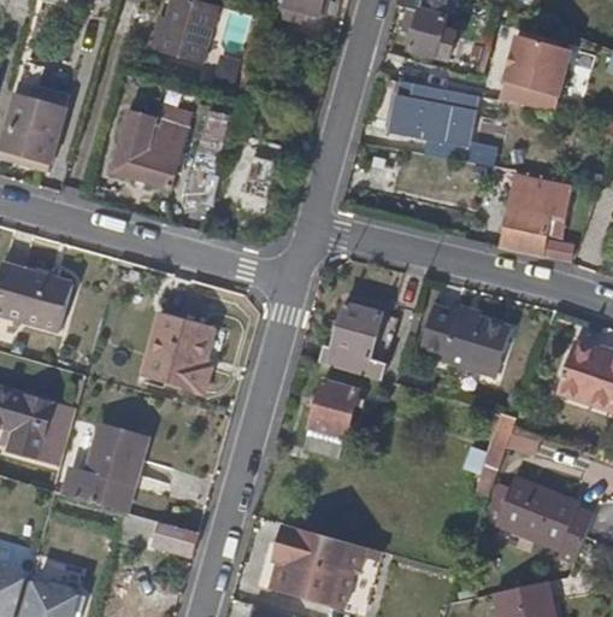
[(196,0),(170,0),(165,19),(161,33),(154,31),(149,50),(201,65),(217,5),(196,0)]
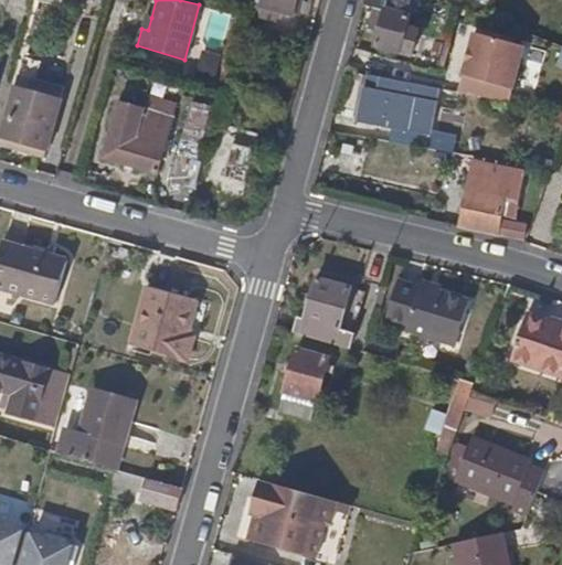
[(251,0),(301,16),(305,0),(251,0)]
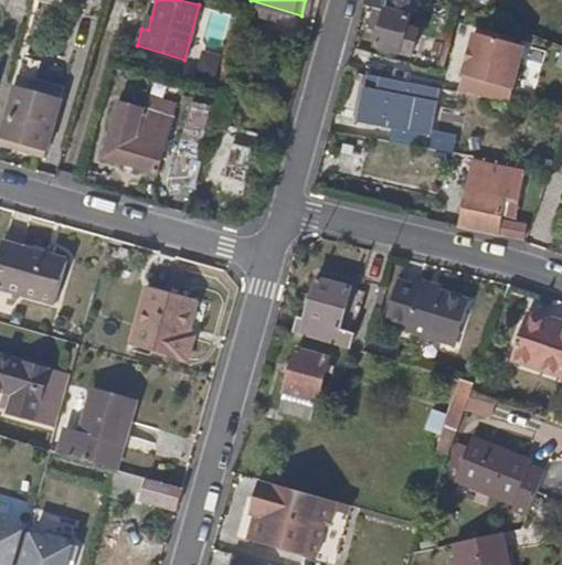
[(414,0),(364,0),(364,3),(380,8),(375,25),(381,28),(378,45),(401,52),(414,0)]
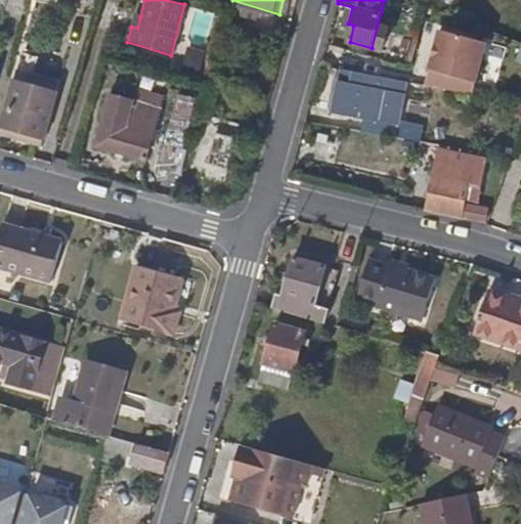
[(137,28),(140,16),(134,14),(131,27),(137,28)]
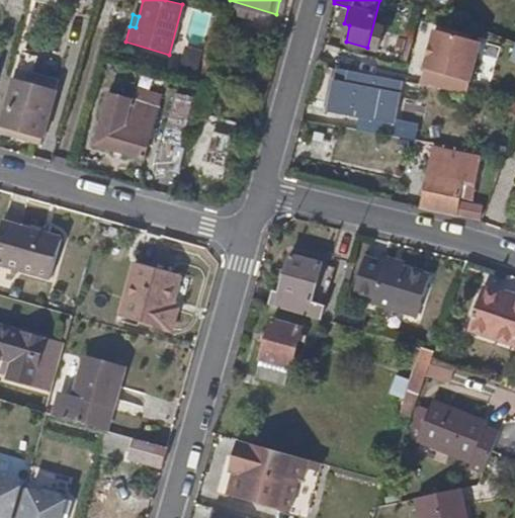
[(417,83),(467,93),(480,31),(429,21),(417,83)]
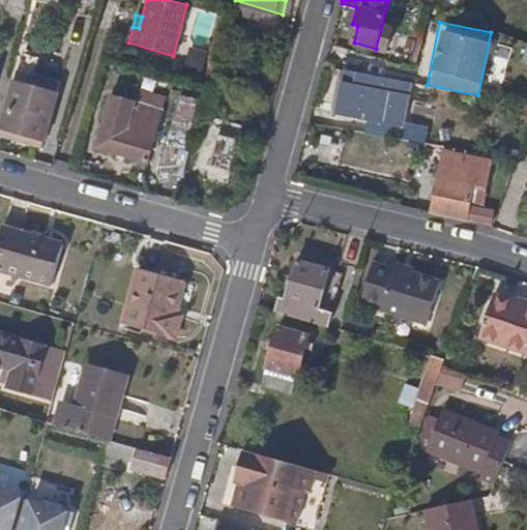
[(58,79),(18,67),(16,67),(0,123),(0,127),(41,140),(58,79)]
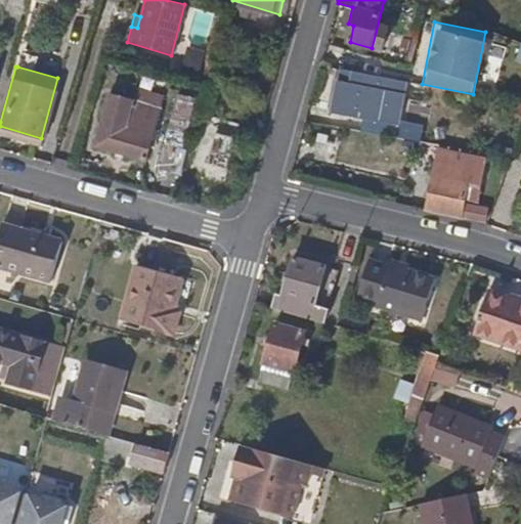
[(406,81),(342,69),(339,79),(338,81),(333,113),(364,119),(362,131),(396,138),(406,81)]
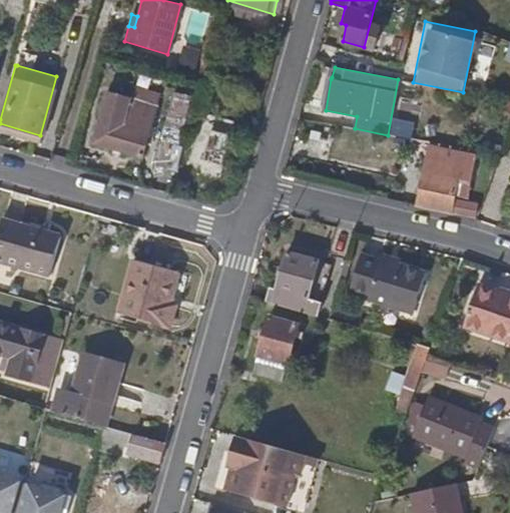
[(98,124),(93,142),(140,156),(153,106),(105,92),(96,123),(98,124)]
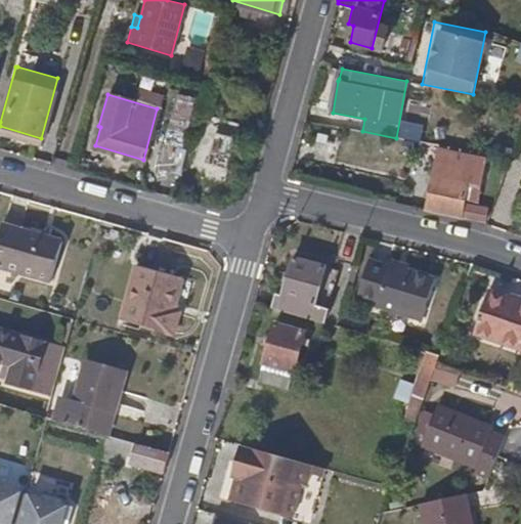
[(198,110),(193,124),(202,127),(188,173),(221,183),(234,136),(214,130),(218,115),(198,110)]
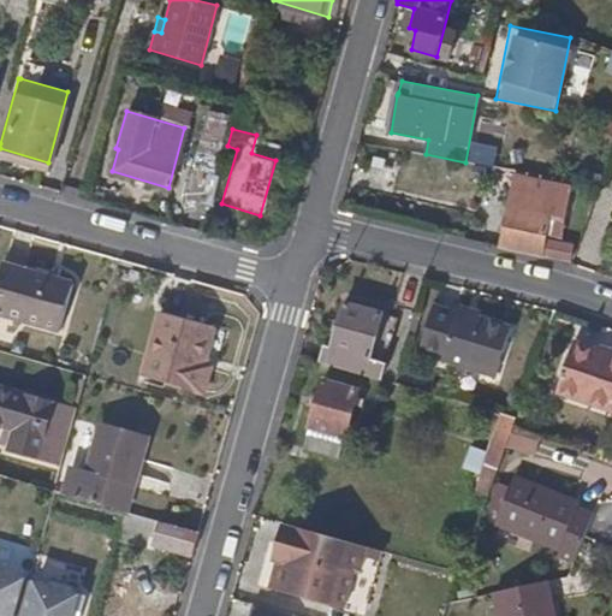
[(48,163),(0,148),(0,157),(46,170),(48,163)]
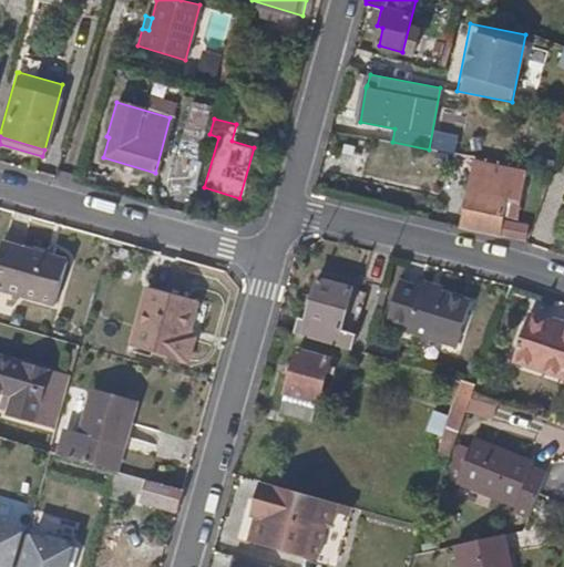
[(505,200),(513,172),(473,161),(465,189),(505,200)]
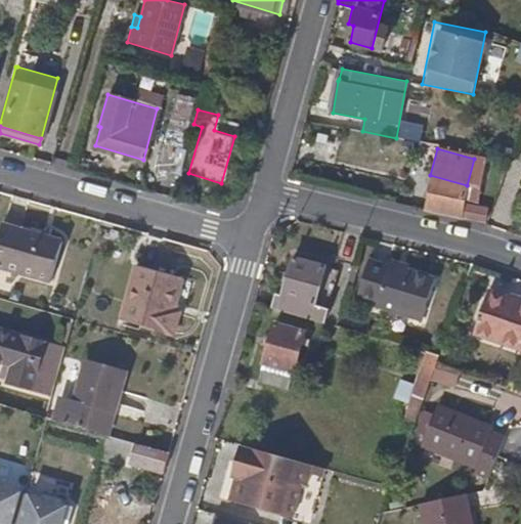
[(503,167),(474,159),(467,185),(430,175),(421,208),(460,217),(462,211),(484,217),(488,198),(479,195),(482,184),(497,188),(503,167)]
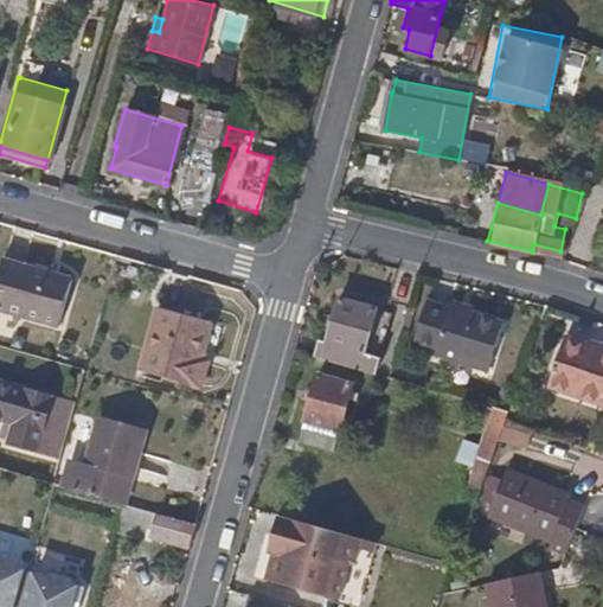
[(0,306),(57,324),(71,279),(1,259),(0,263),(0,306)]
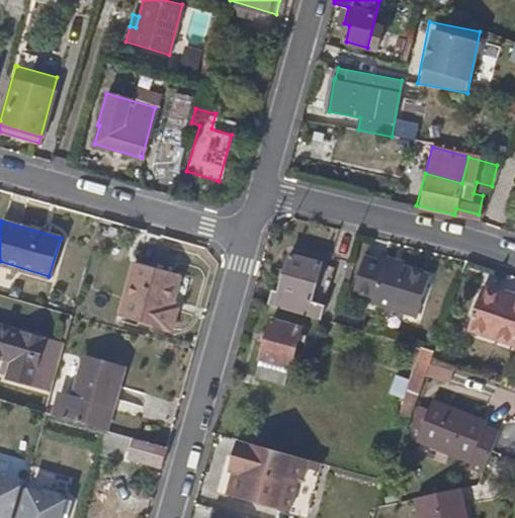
[(275,291),(271,305),(321,320),(324,306),(311,301),(322,262),(291,253),(280,292),(275,291)]
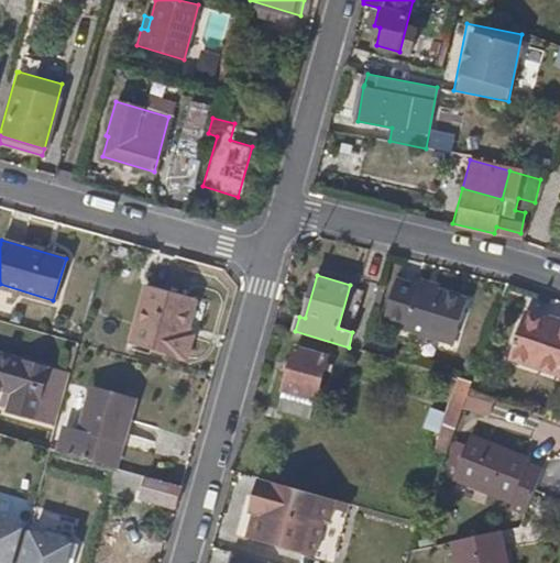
[(404,330),(403,333),(453,348),(469,296),(418,282),(417,286),(395,279),(381,322),(404,330)]
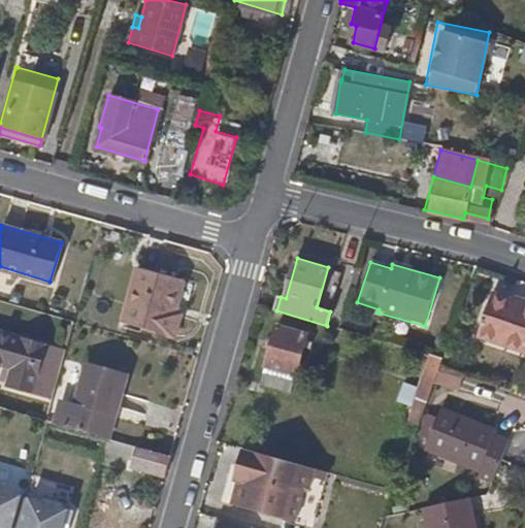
[(137,266),(122,320),(173,335),(179,315),(172,312),(183,279),(137,266)]
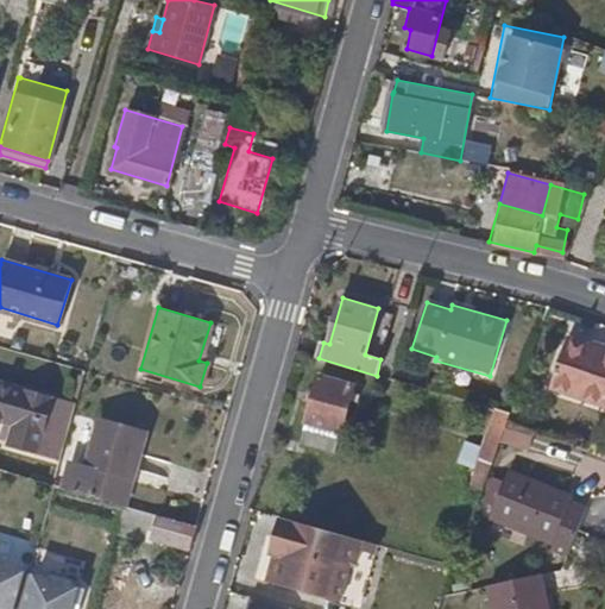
[(604,412),(604,356),(567,343),(549,390),(604,412)]
